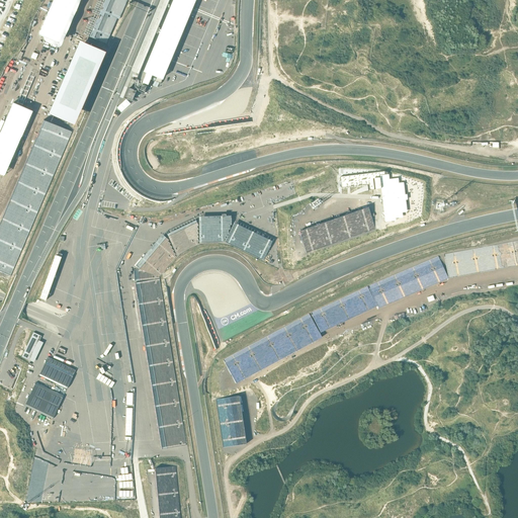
[(130,87),(125,98),(132,101),(135,93),(139,94),(140,92),(145,93),(152,75),(155,76),(153,81),(161,84),(195,0),(169,0),(135,83),(132,82),(130,86),(134,87),(133,88),(133,89),(130,87)]
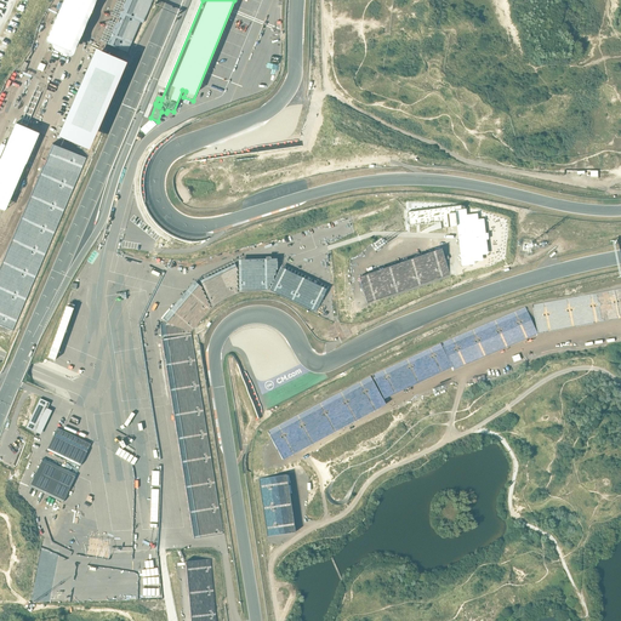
[(257,15),(262,0),(241,0),(239,9),(257,15)]
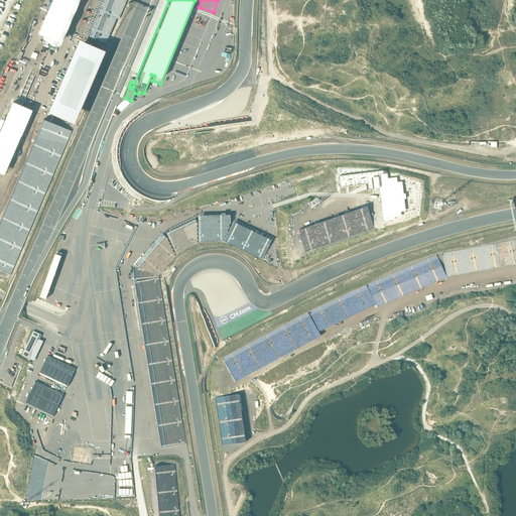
[(91,4),(80,32),(106,42),(112,27),(106,25),(105,27),(99,24),(100,22),(96,21),(100,12),(94,10),(95,8),(93,8),(94,5),(91,4)]
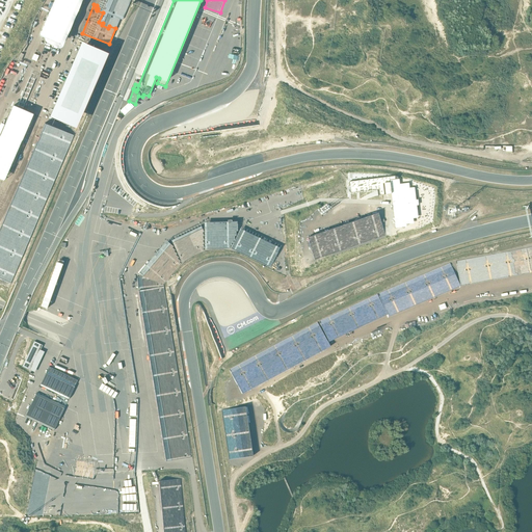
[(204,8),(201,17),(215,22),(219,14),(204,8)]
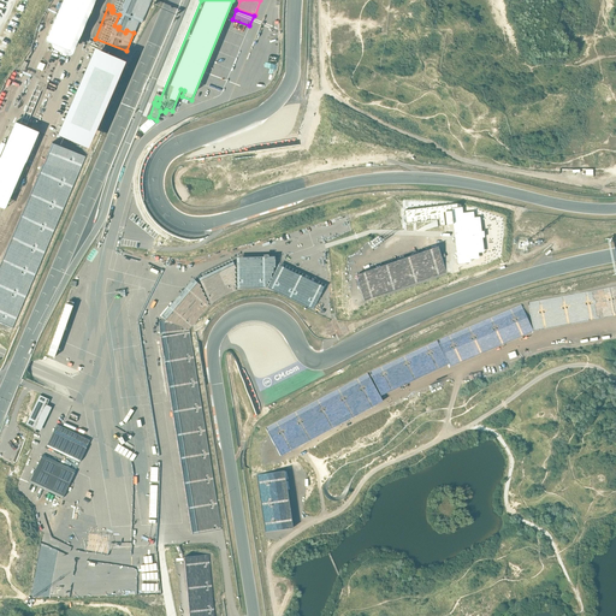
[(256,35),(261,37),(261,35),(259,34),(260,30),(262,31),(265,27),(266,28),(267,23),(262,22),(256,35)]
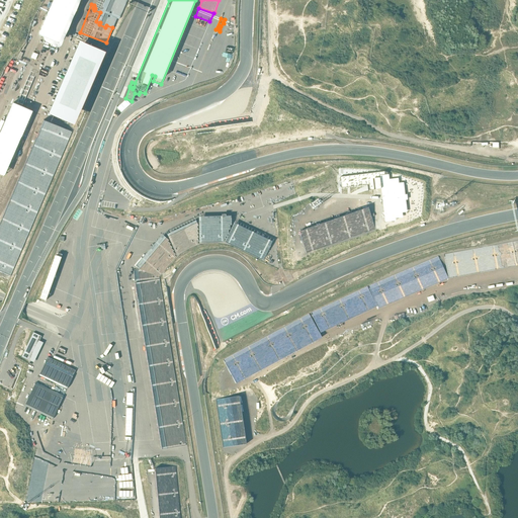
[(203,35),(207,27),(196,22),(192,31),(203,35)]
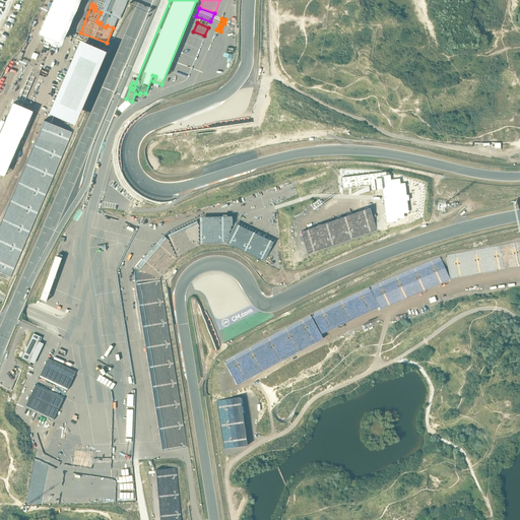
[(187,44),(199,49),(204,37),(191,33),(187,44)]
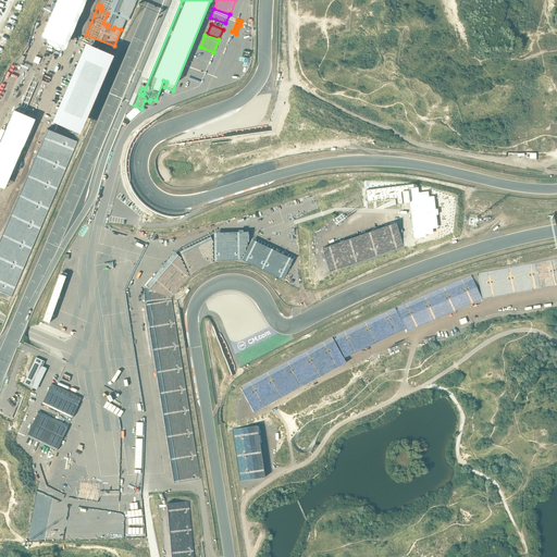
[(231,36),(226,45),(240,50),(244,41),(231,36)]
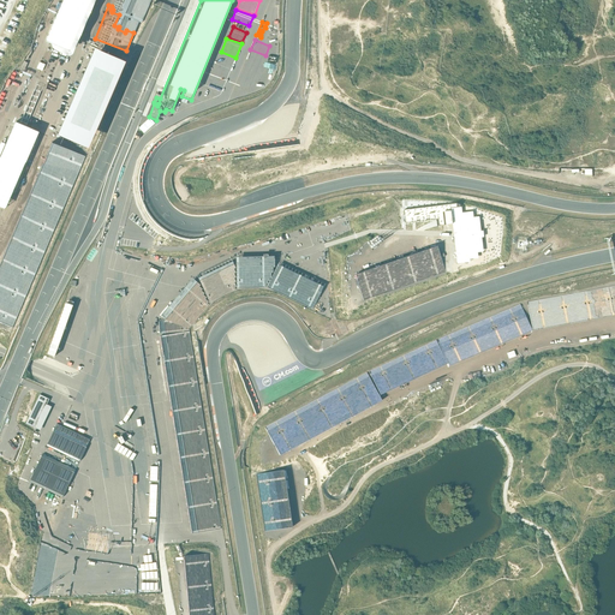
[(93,49),(57,133),(87,147),(125,63),(93,49)]
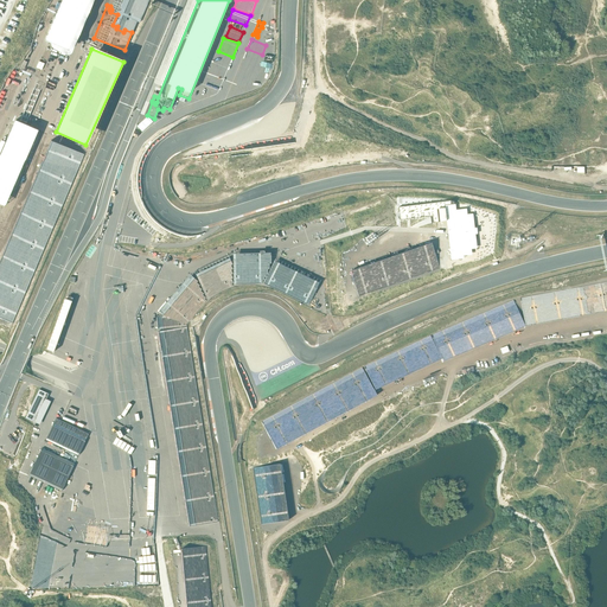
[(247,50),(241,63),(256,69),(261,56),(247,50)]
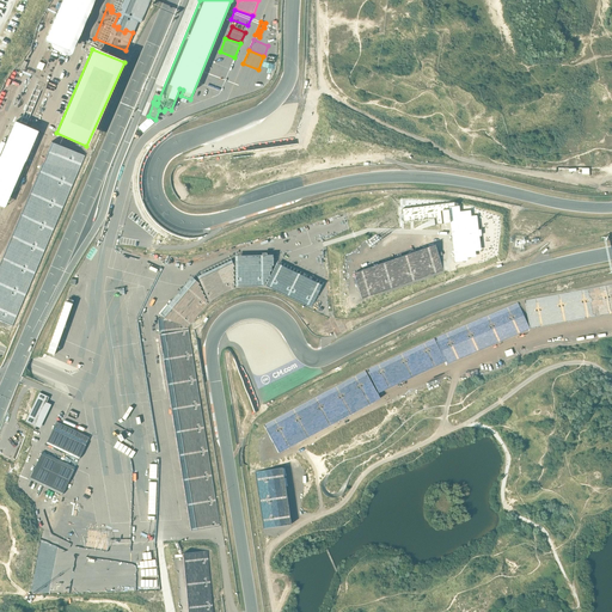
[(213,61),(208,72),(225,79),(230,68),(213,61)]
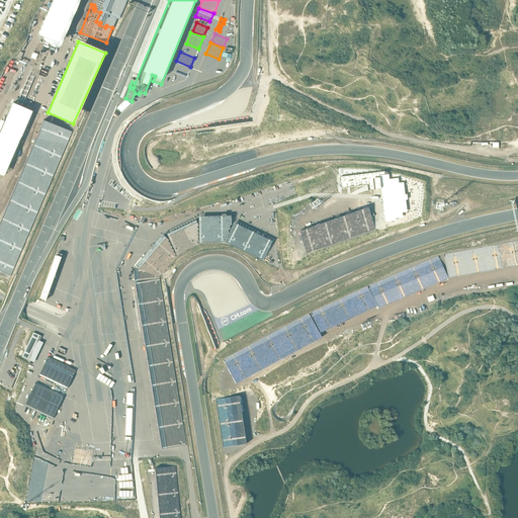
[(204,56),(199,68),(211,73),(217,61),(204,56)]
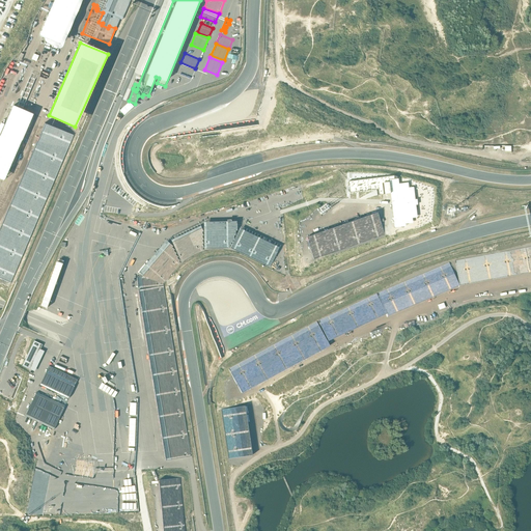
[(178,74),(177,78),(190,82),(195,71),(179,64),(176,73),(178,74)]
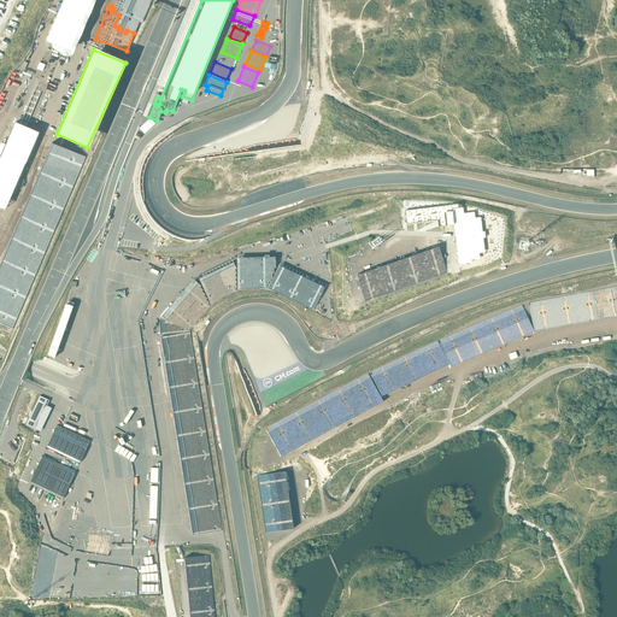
[(47,141),(0,271),(0,322),(13,328),(28,287),(24,286),(18,277),(23,278),(23,277),(28,283),(27,285),(30,286),(45,246),(43,246),(34,252),(36,247),(28,236),(33,222),(37,227),(39,225),(33,217),(39,200),(41,199),(47,182),(52,186),(52,183),(58,188),(60,188),(69,199),(84,154),(47,141)]
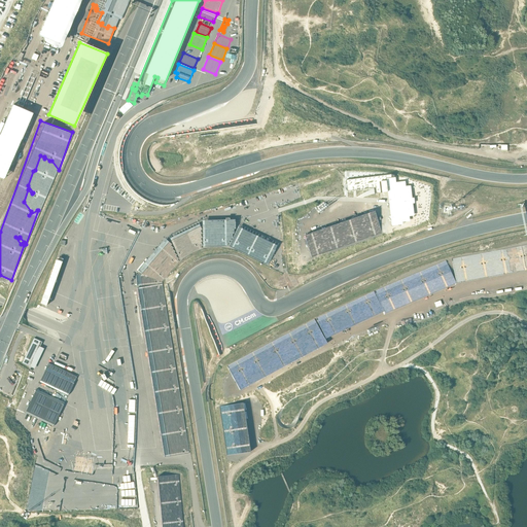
[(47,179),(49,181),(55,178),(49,172),(47,170),(46,171),(48,174),(45,176),(44,175),(43,176),(46,180),(47,179)]
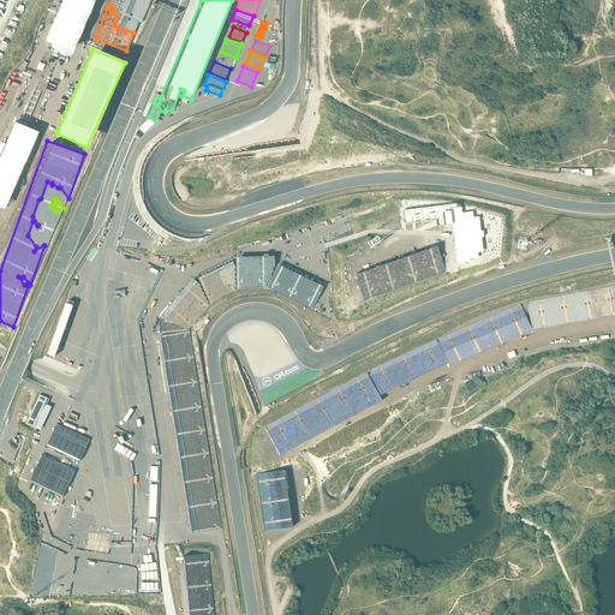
[(402,207),(400,207),(401,220),(435,216),(436,226),(452,224),(457,263),(471,261),(470,258),(478,257),(478,252),(484,251),(482,237),(484,237),(483,230),(481,231),(479,216),(473,216),(473,212),(463,213),(463,207),(457,207),(457,201),(402,207)]
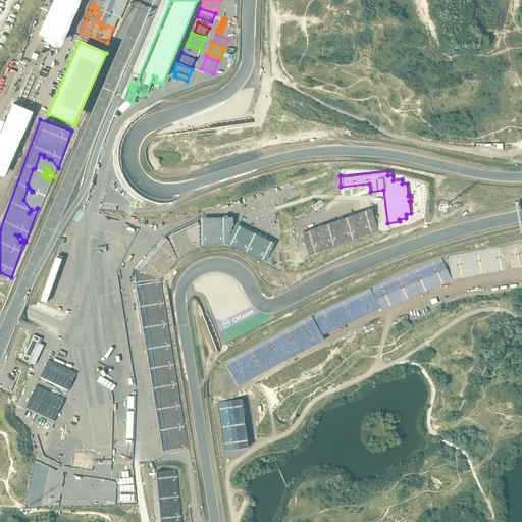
[(274,185),(276,190),(291,186),(290,180),(274,185)]
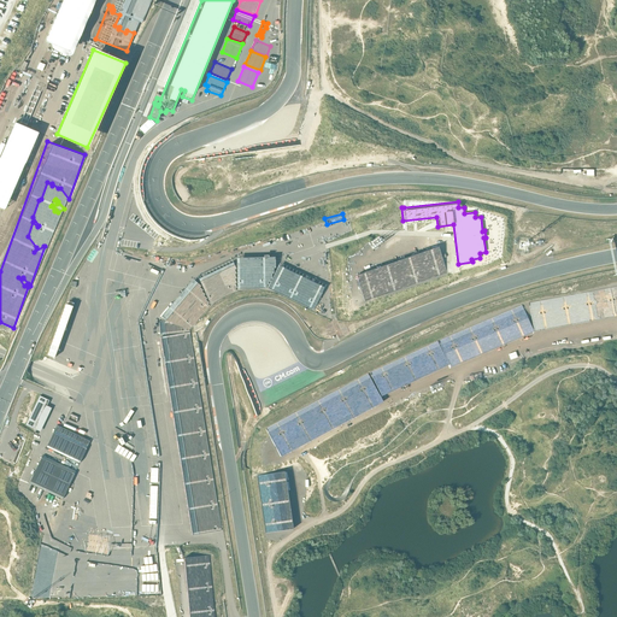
[(317,233),(293,239),(292,234),(280,238),(283,248),(319,239),(317,233)]
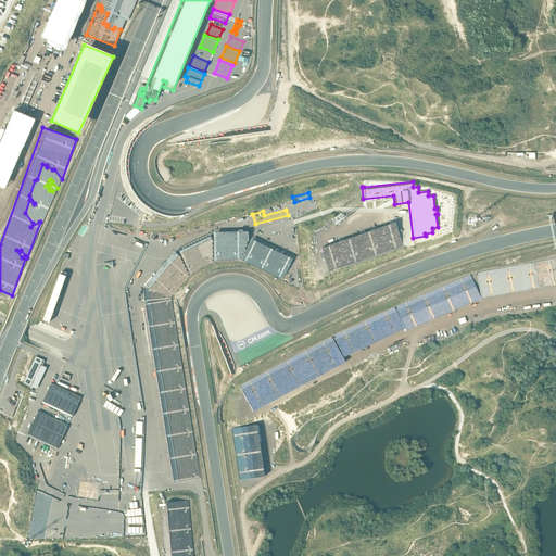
[(396,223),(321,245),(329,269),(357,261),(355,256),(354,254),(349,255),(346,247),(344,248),(343,243),(351,241),(350,238),(367,232),(369,238),(371,238),(370,235),(374,234),(376,240),(377,239),(379,245),(377,245),(378,250),(373,252),(374,253),(403,244),(396,223)]
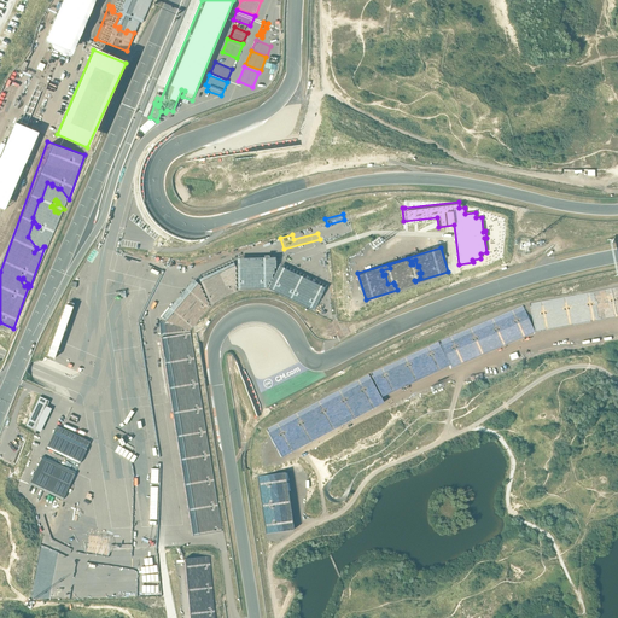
[(151,275),(155,269),(145,264),(141,270),(151,275)]
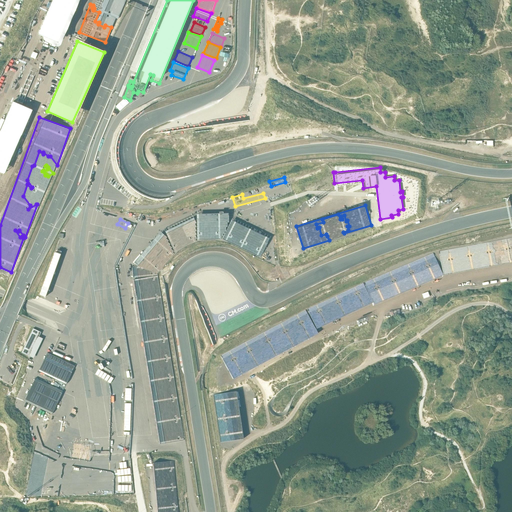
[(263,251),(270,234),(238,220),(236,223),(245,226),(244,228),(248,230),(247,231),(259,237),(258,237),(262,239),(260,244),(262,245),(261,248),(262,249),(261,250),(263,251)]
